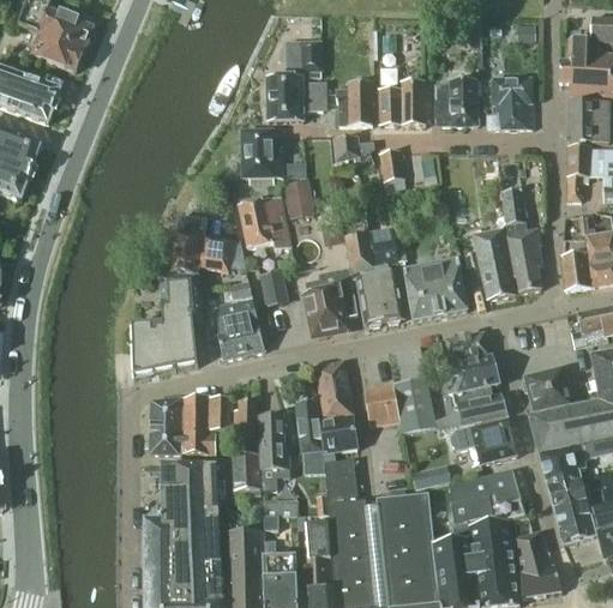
[(50,2),(44,0),(25,0),(18,23),(40,32),(31,53),(74,70),(83,46),(88,44),(90,38),(89,32),(90,28),(76,22),(77,19),(49,7),(50,2)]
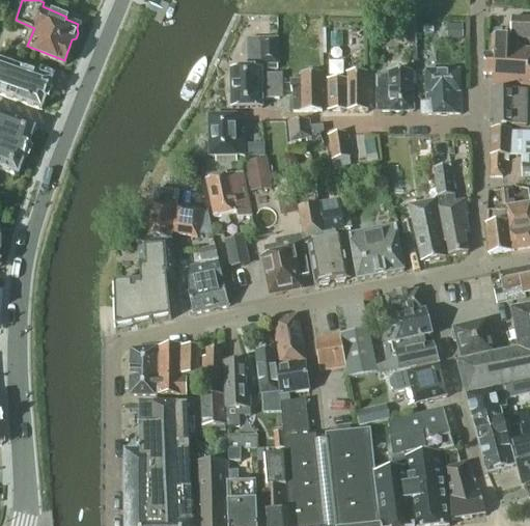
[(414,42),(414,15),(395,15),(395,37),(399,37),(399,42),(414,42)]
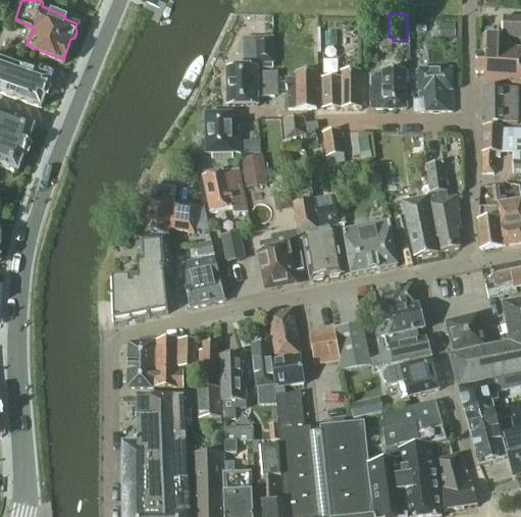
[(520,14),(501,14),(500,34),(483,33),(482,49),(475,49),(474,69),(482,70),(482,79),(520,81),(520,43),(508,43),(508,34),(520,34),(520,14)]
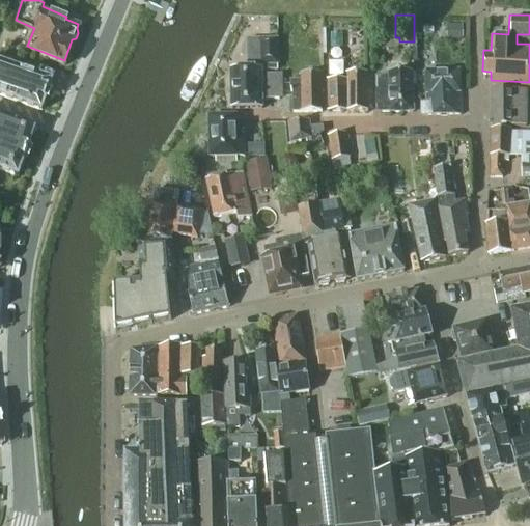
[(462,20),(445,20),(445,34),(462,34),(462,20)]
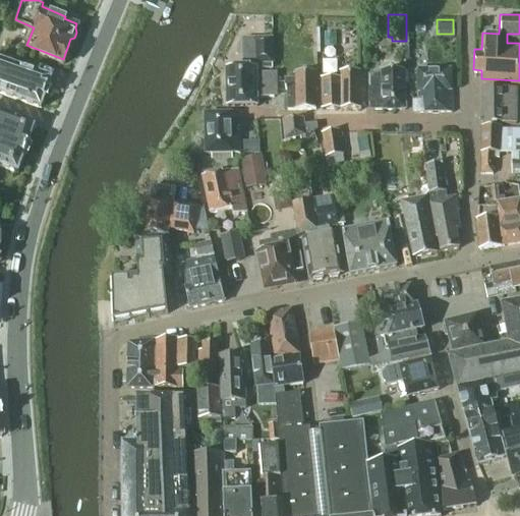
[(272,35),(252,35),(253,61),(257,61),(257,64),(271,65),(271,61),(272,61),(272,35)]
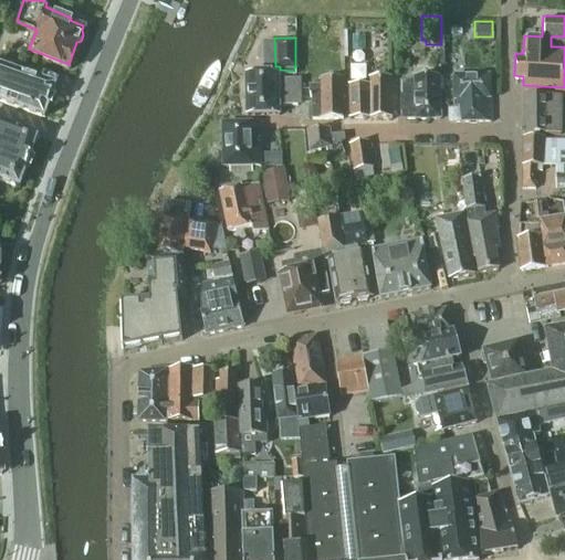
[(0,96),(44,113),(54,83),(0,62),(0,96)]
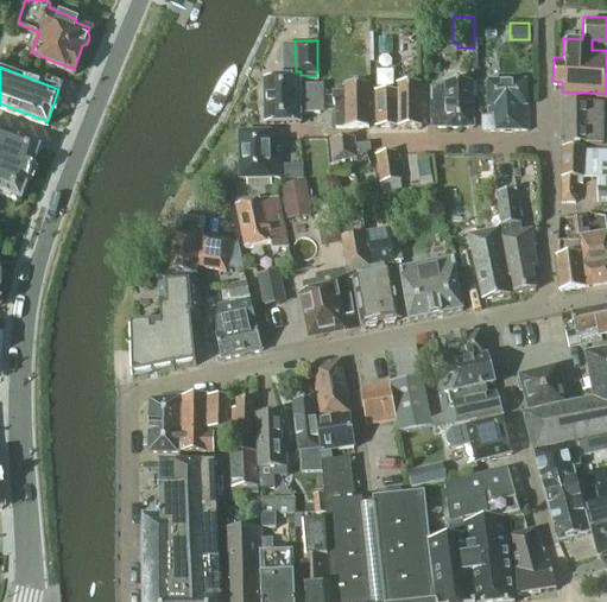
[(263,109),(264,119),(264,120),(270,120),(292,120),(298,120),(298,76),(298,75),(297,75),(291,75),(270,75),(263,75),(263,109)]
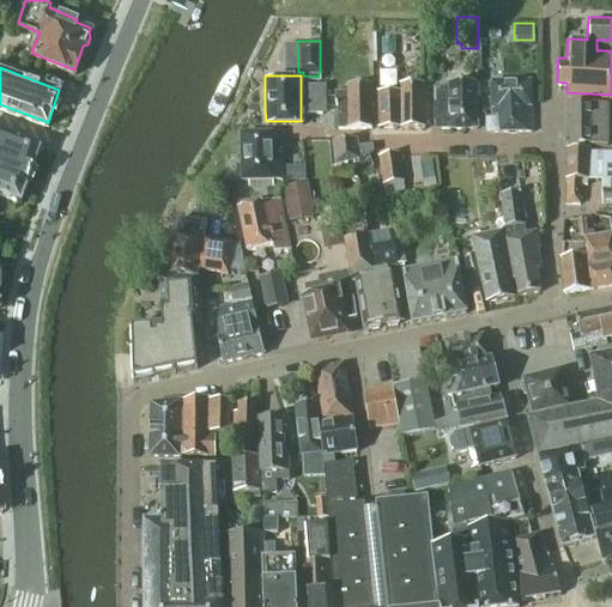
[(474,123),(473,78),(446,79),(447,84),(431,85),(434,125),(447,125),(474,123)]
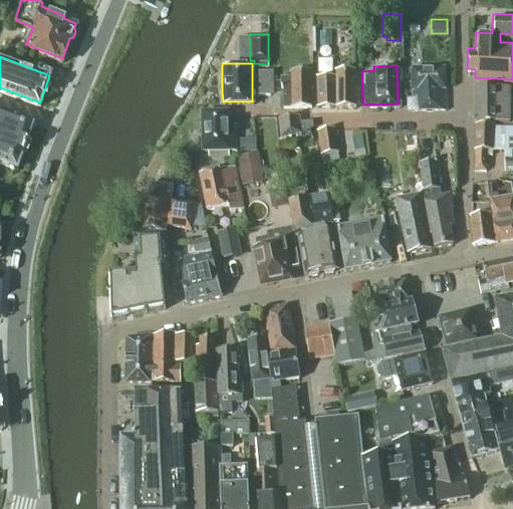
[(444,107),(444,65),(411,65),(411,93),(407,93),(407,107),(444,107)]
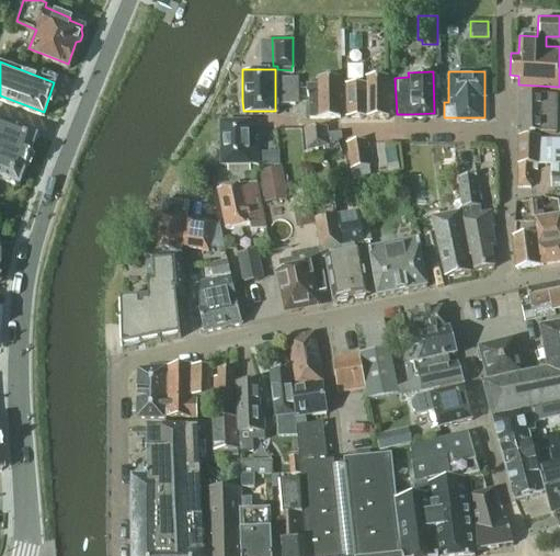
[(386,113),(386,72),(365,72),(365,79),(342,79),(343,114),(386,113)]
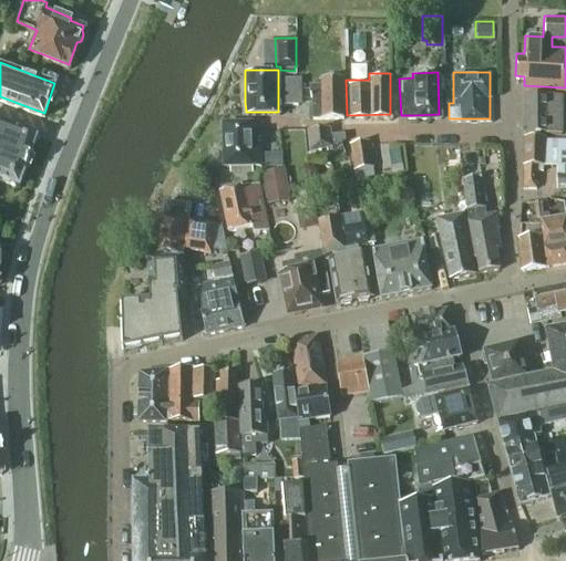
[(300,101),(299,74),(283,74),(283,101),(300,101)]
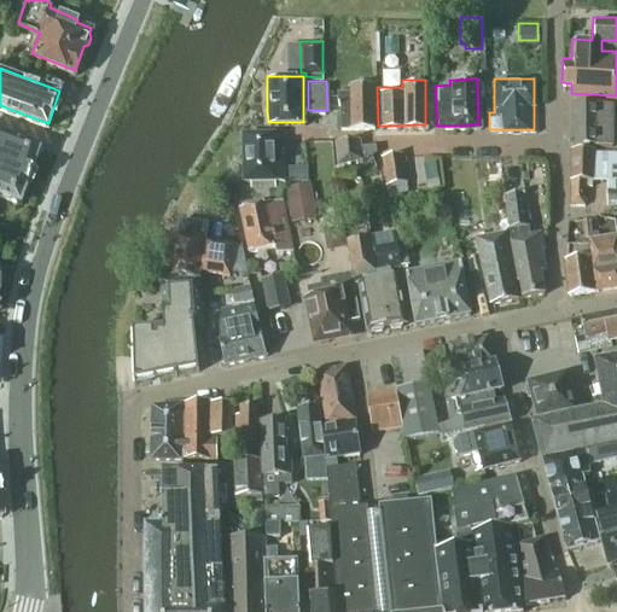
[(372,126),(371,81),(347,81),(347,88),(336,88),(336,99),(338,98),(339,126),(372,126)]
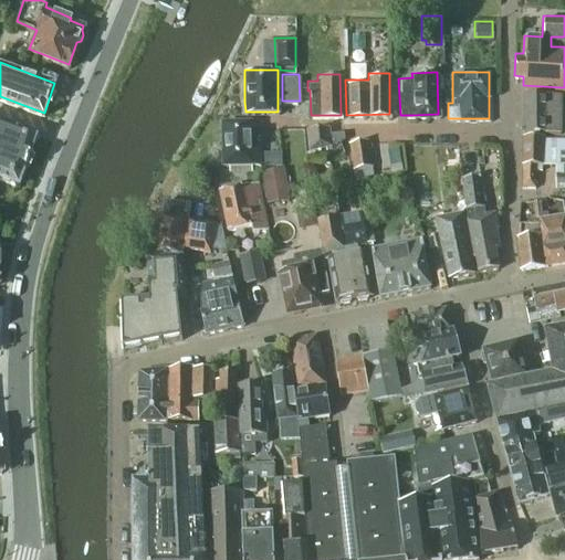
[(556,117),(556,91),(523,91),(523,129),(563,129),(563,117),(556,117)]
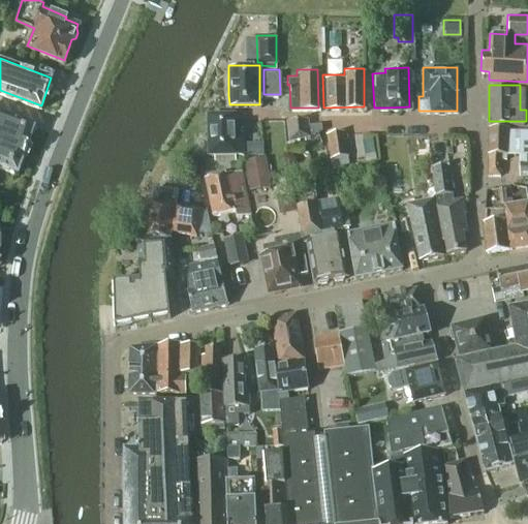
[(0,164),(17,172),(34,124),(0,111),(0,164)]
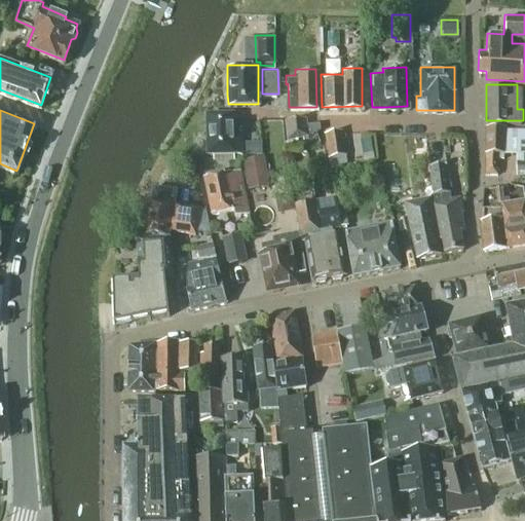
[(239,142),(239,111),(205,111),(205,151),(239,151),(239,142)]
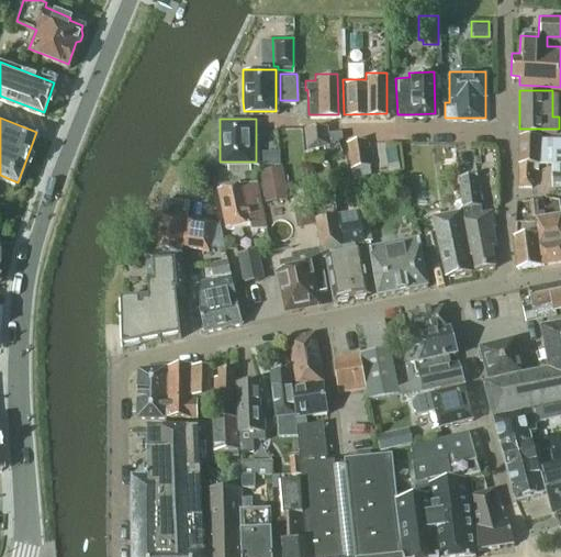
[(326,131),(325,123),(303,126),(306,144),(327,142),(326,138),(337,137),(336,130),(326,131)]
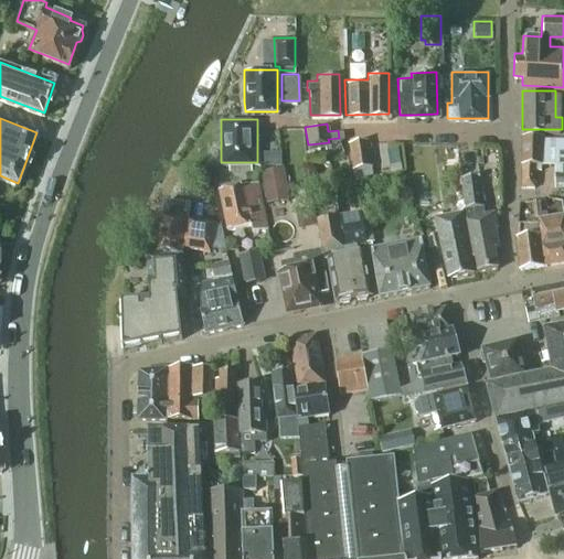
[(542,133),(521,133),(521,162),(521,184),(533,183),(534,181),(534,167),(540,167),(540,164),(540,162),(555,162),(563,162),(563,136),(542,136),(542,133)]
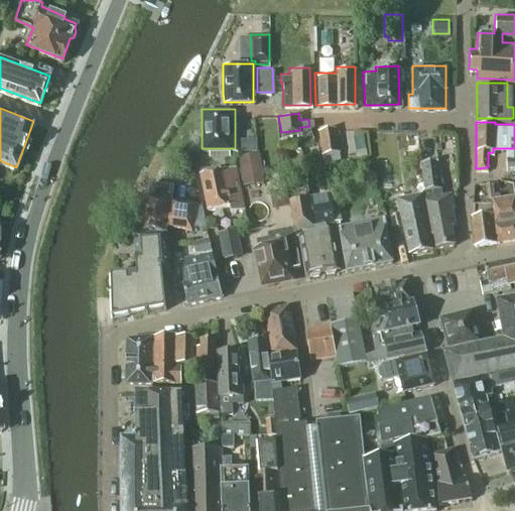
[(338,148),(334,126),(317,128),(324,160),(340,158),(338,148)]
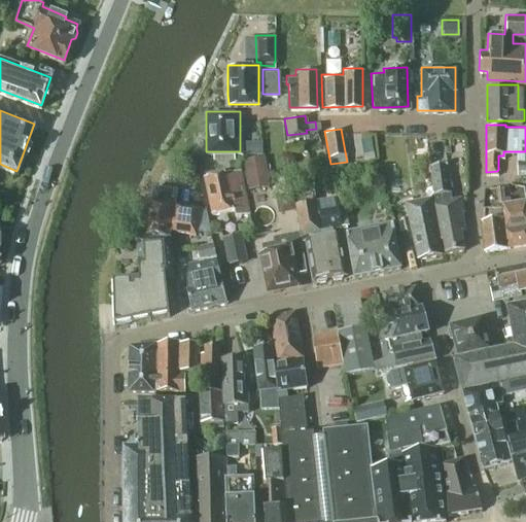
[(255,151),(263,151),(261,139),(245,139),(246,150),(255,151)]
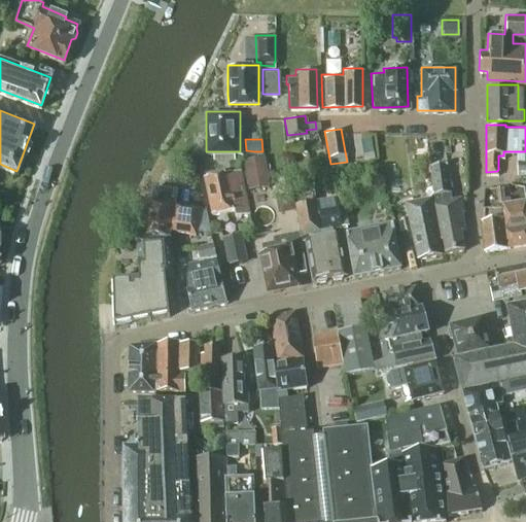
[(263,155),(244,159),(247,176),(266,173),(263,155)]
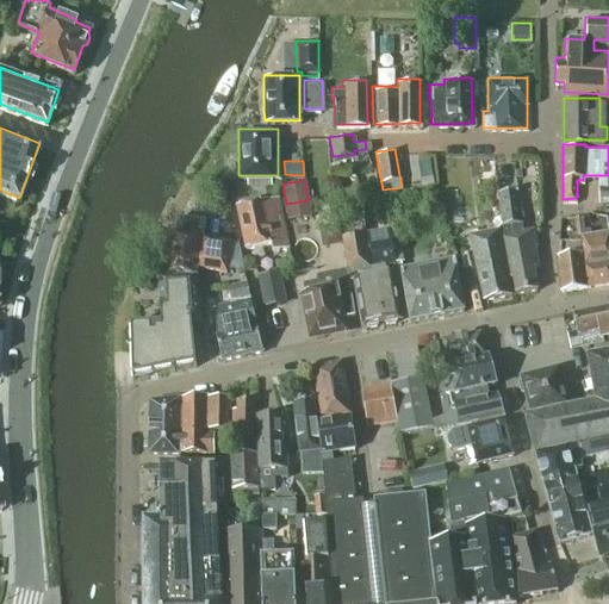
[(225,199),(229,186),(215,182),(212,197),(225,199)]
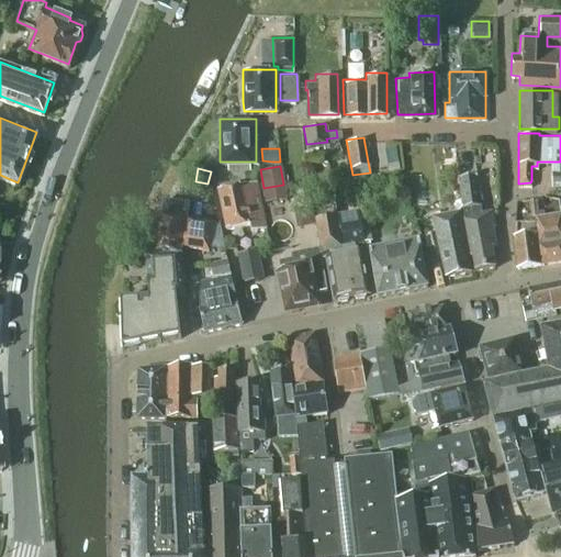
[(560,170),(551,170),(551,180),(560,180),(560,170)]
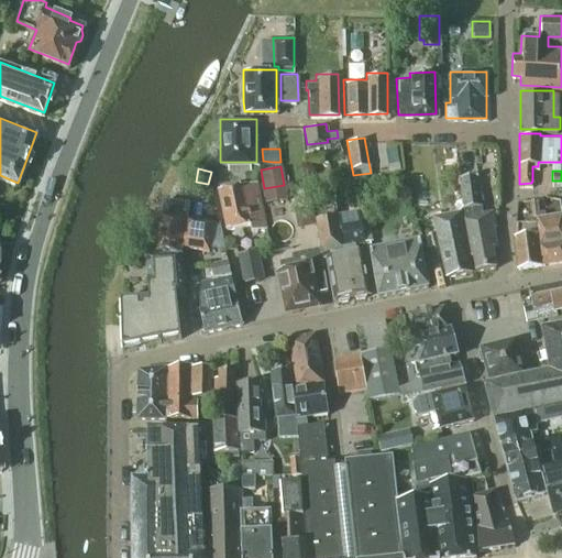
[(482,203),(476,173),(458,176),(463,206),(482,203)]
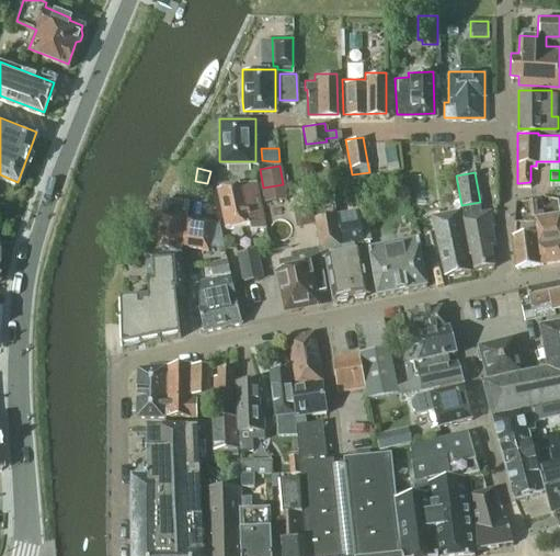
[(264,225),(254,179),(217,186),(225,225),(249,220),(250,228),(264,225)]
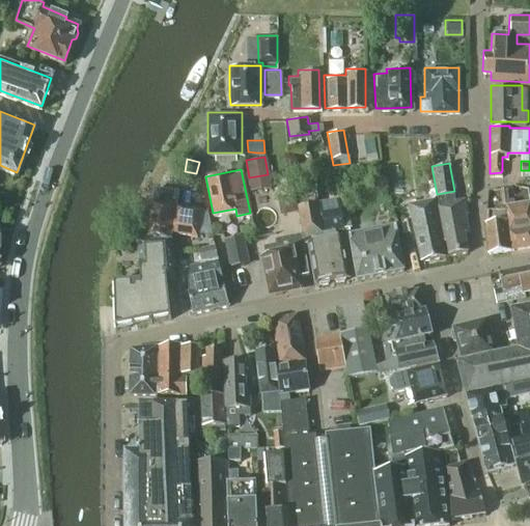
[(178,190),(155,186),(148,234),(169,238),(170,230),(196,234),(198,221),(200,208),(176,204),(178,190)]
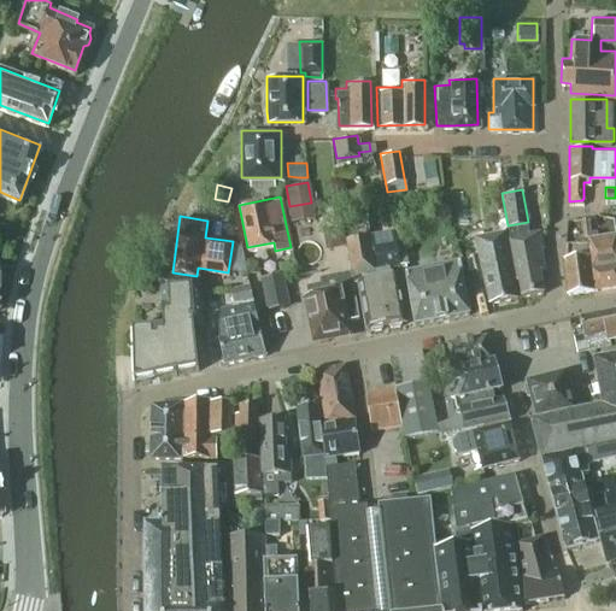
[(391,324),(399,323),(402,321),(404,321),(394,275),(389,275),(387,265),(399,264),(393,228),(368,233),(385,324),(388,323),(391,324)]
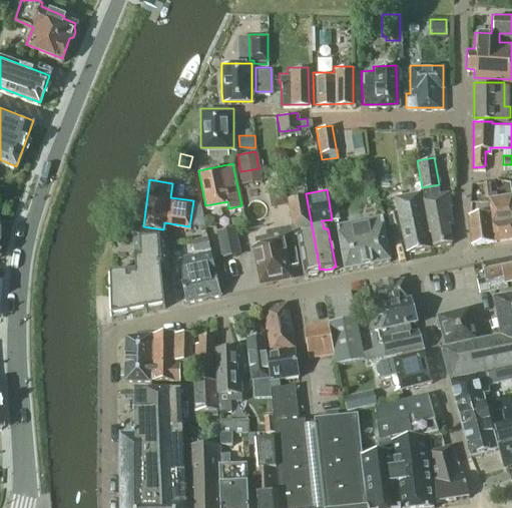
[(451,205),(448,190),(423,195),(433,244),(451,241),(447,223),(452,222),(448,205),(451,205)]
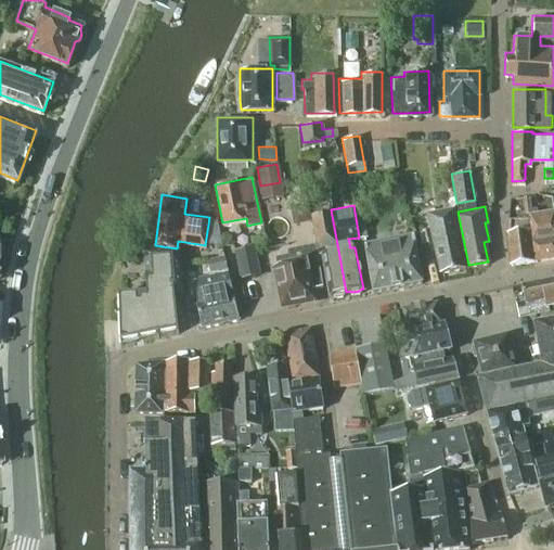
[(531,229),(535,259),(553,256),(553,207),(553,208),(529,210),(530,219),(531,229)]
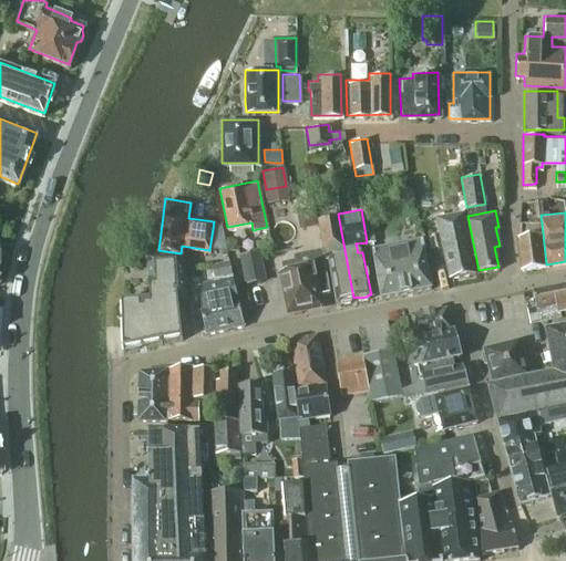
[(474,271),(462,213),(436,218),(449,276),(474,271)]
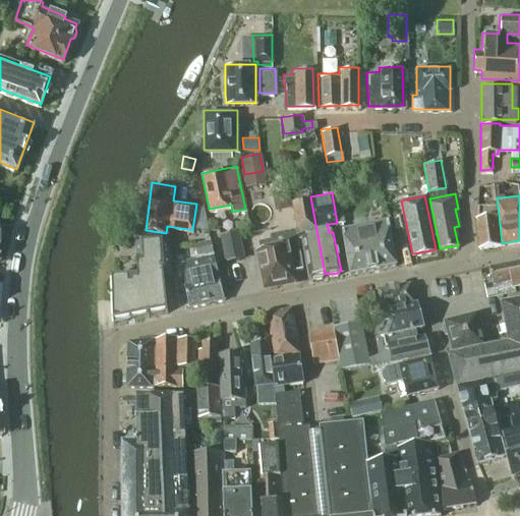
[(289,201),(294,226),(294,231),(309,229),(310,235),(300,237),(308,277),(311,276),(313,277),(321,276),(323,274),(325,274),(310,196),(289,201)]
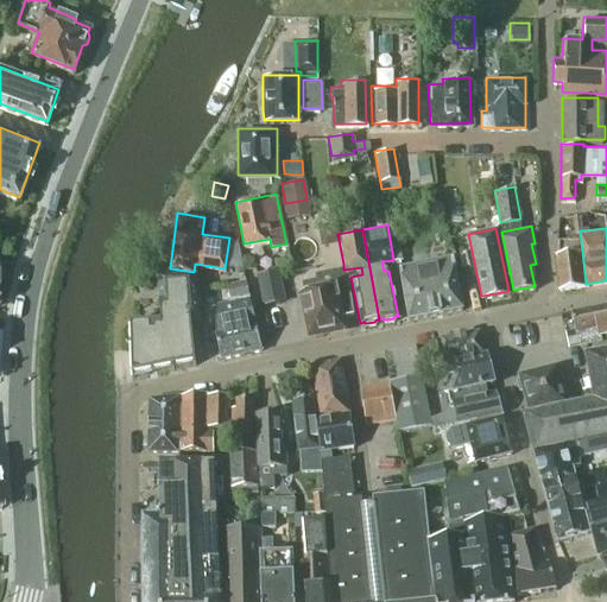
[(560,287),(586,284),(582,251),(581,240),(580,230),(579,232),(579,238),(557,239),(557,254),(555,255),(560,287)]
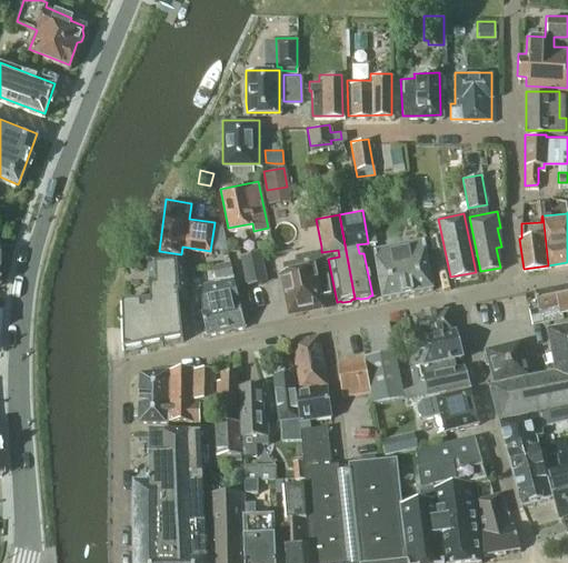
[(430,287),(421,239),(372,249),(381,297),(430,287)]
